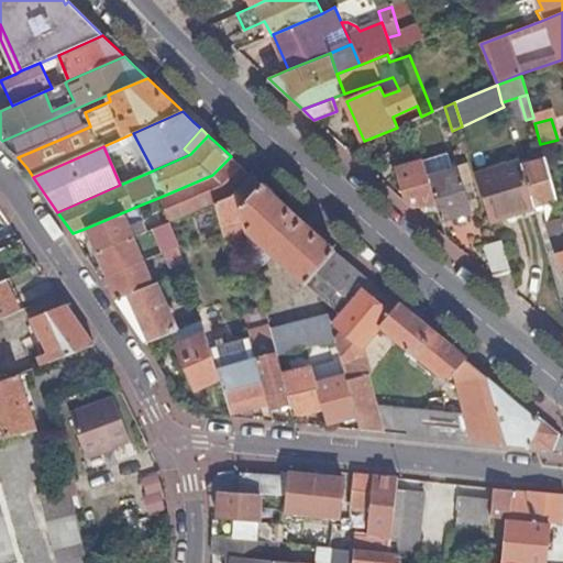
[(521,166),(533,205),(556,199),(547,165),(542,148),(530,152),(533,163),(521,166)]
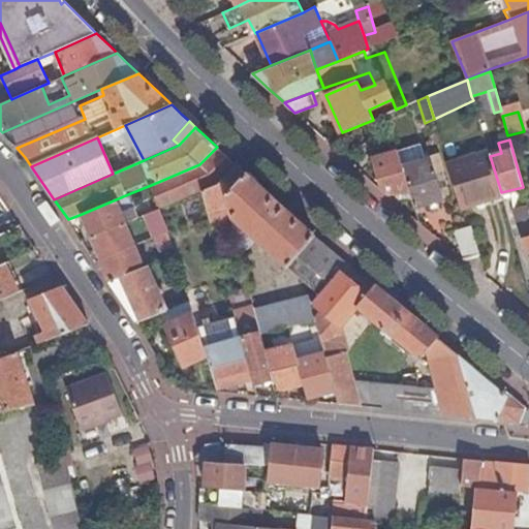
[(421,143),(398,150),(398,151),(410,191),(415,207),(443,198),(434,173),(439,172),(434,154),(426,157),(421,143)]
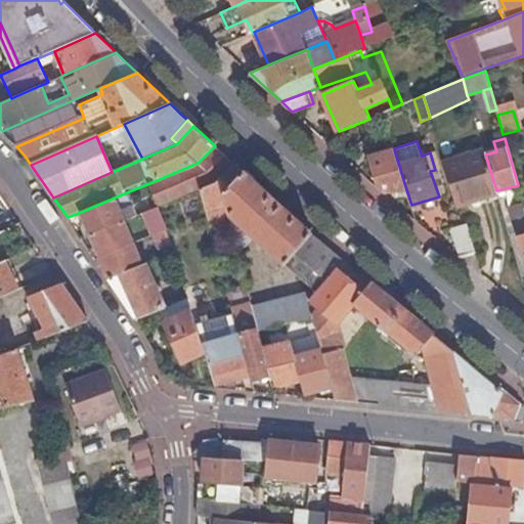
[(149,183),(159,207),(160,206),(201,188),(215,182),(233,163),(225,156),(215,145),(198,163),(149,183)]
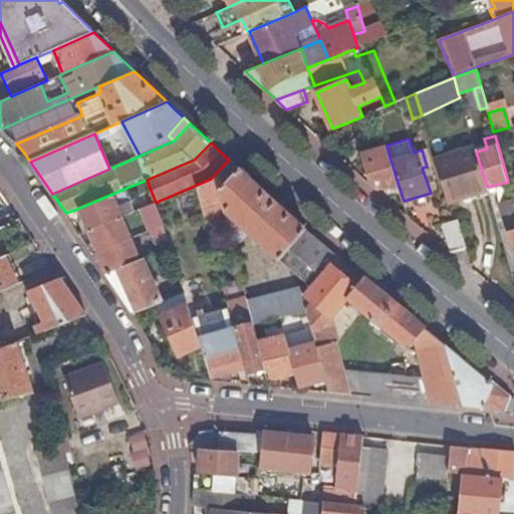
[(361,156),(370,183),(375,188),(399,186),(387,147),(361,156)]
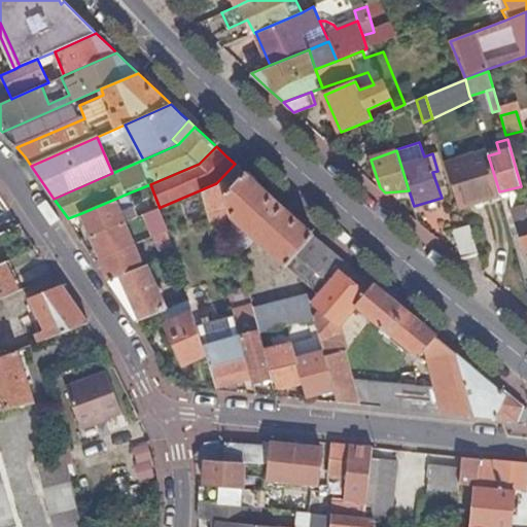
[(512,154),(521,186),(526,207),(526,208),(526,165),(523,151),(512,154)]
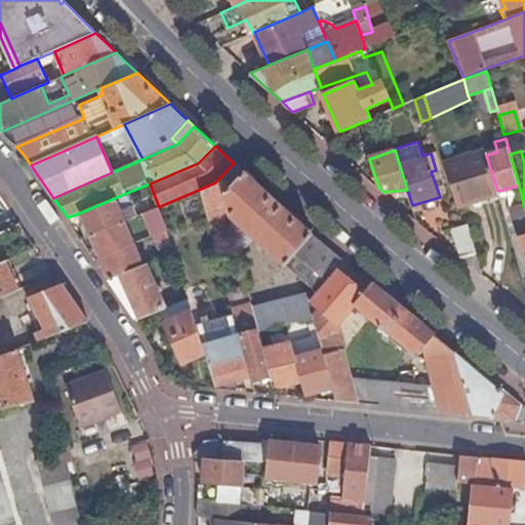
[(431,153),(436,170),(441,168),(436,152),(431,153)]
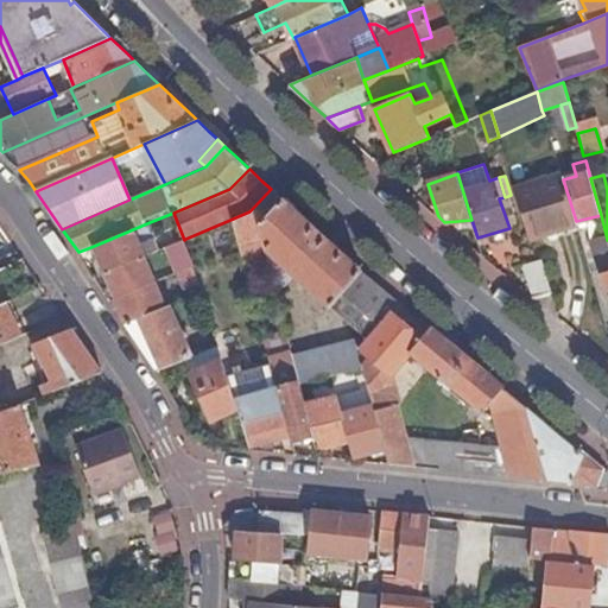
[(562,176),(515,190),(531,242),(578,228),(576,221),(563,179),(562,176)]
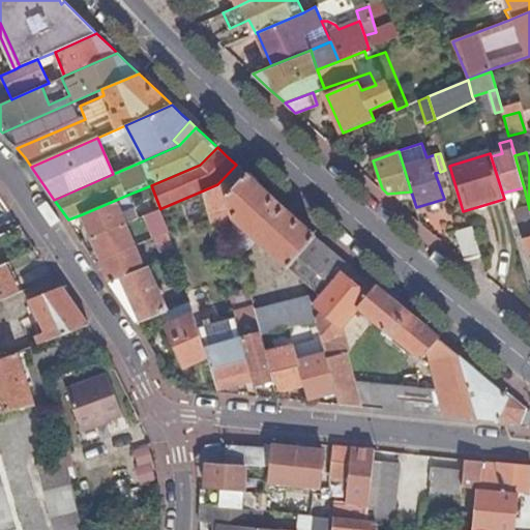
[(217,184),(203,190),(213,229),(234,224),(227,195),(246,174),(236,165),(217,184)]
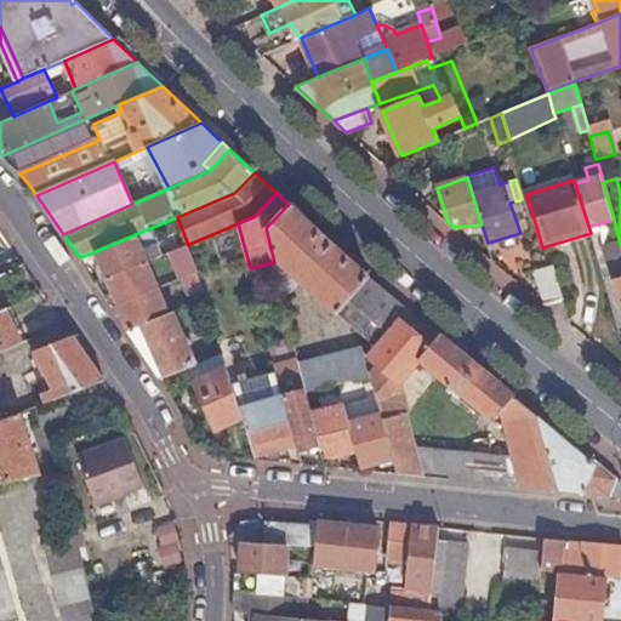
[(266,228),(274,262),(277,272),(284,301),(302,281),(339,313),(370,277),(330,241),(289,204),(266,228)]
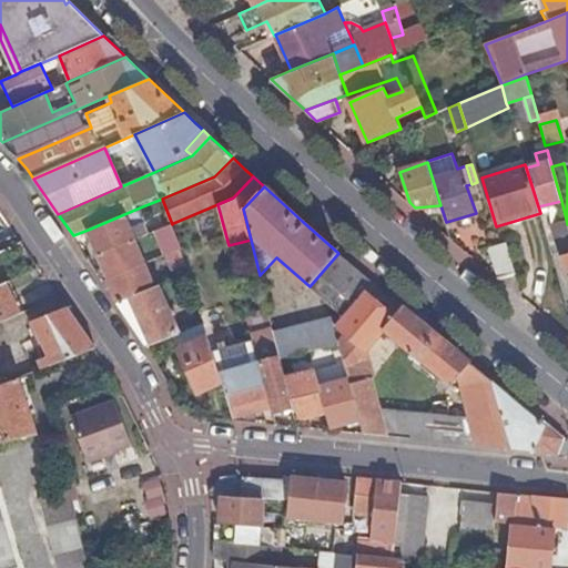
[(88,230),(99,254),(135,240),(140,237),(139,233),(133,234),(131,230),(146,223),(140,208),(88,230)]
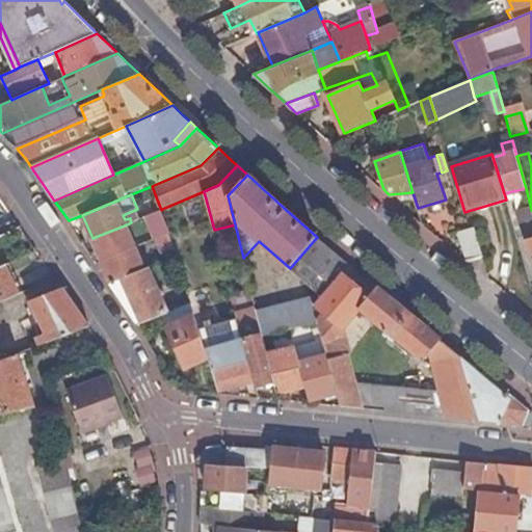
[(161,210),(145,216),(155,239),(169,233),(162,209),(161,210)]
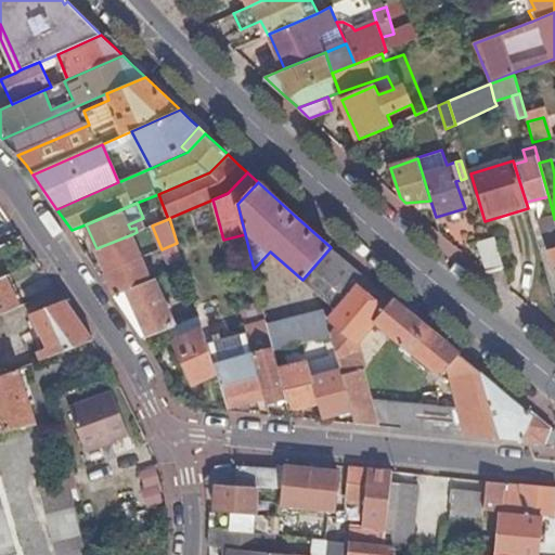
[(538,223),(545,245),(554,242),(554,219),(554,218),(538,223)]
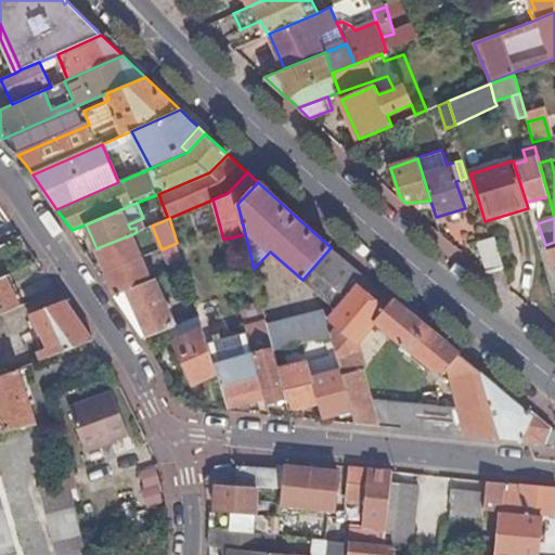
[(97,248),(106,271),(142,257),(132,234),(97,248)]
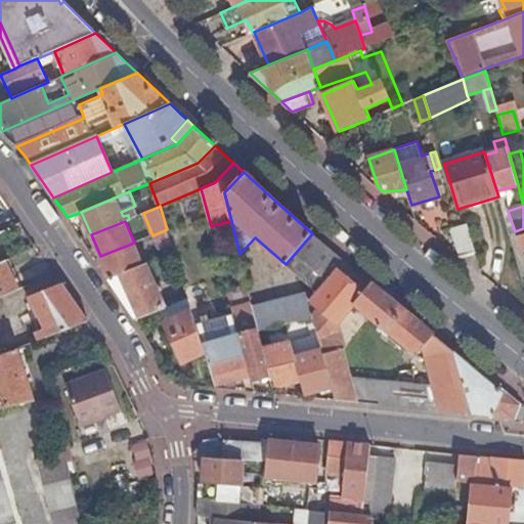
[(159,249),(172,244),(167,229),(153,235),(159,249)]
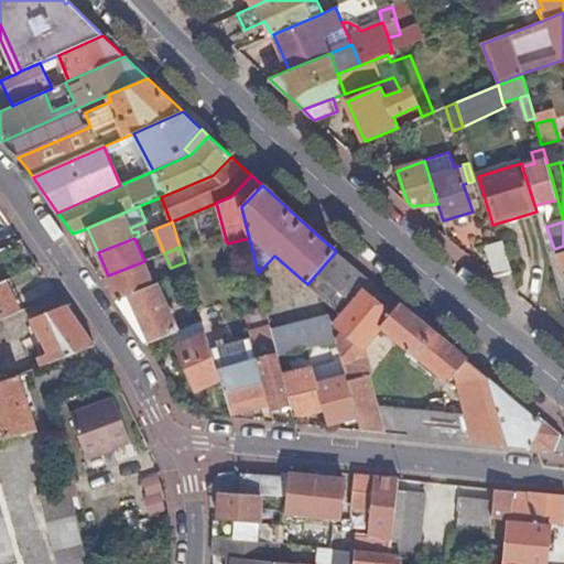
[(488,250),(496,277),(508,275),(499,247),(488,250)]
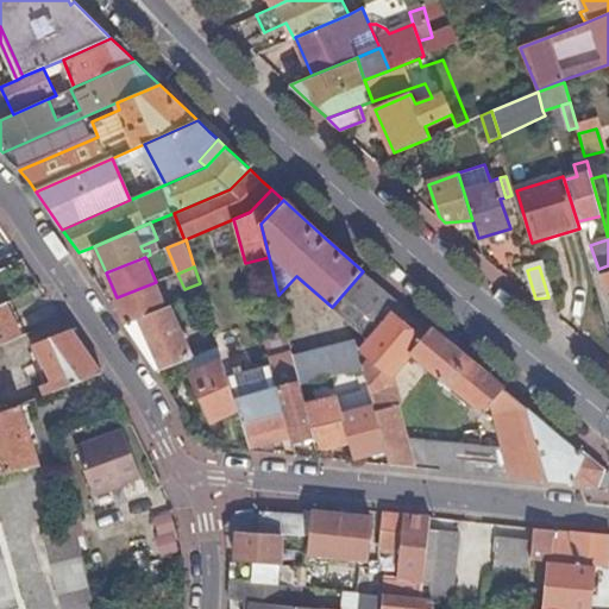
[(332,307),(344,318),(353,326),(357,339),(365,368),(374,401),(391,380),(413,353),(484,412),(489,408),(503,389),(444,340),(426,326),(418,336),(394,315),(402,306),(363,271),(332,307)]
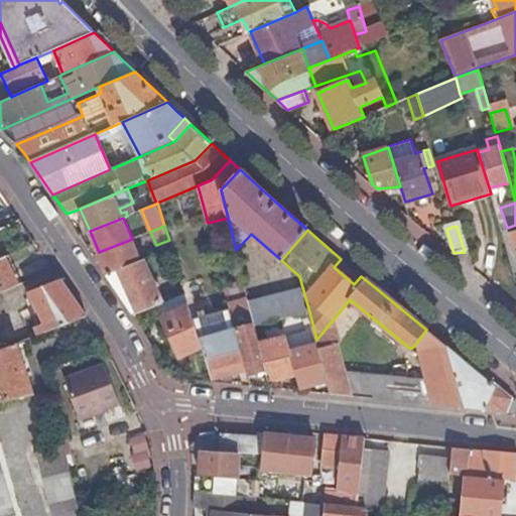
[(132,239),(99,252),(103,262),(109,274),(141,261),(132,239)]
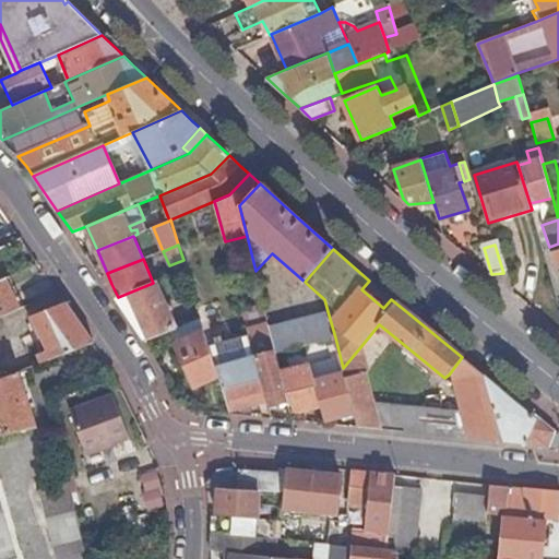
[(0,281),(0,317),(20,308),(6,278),(4,278),(0,281)]
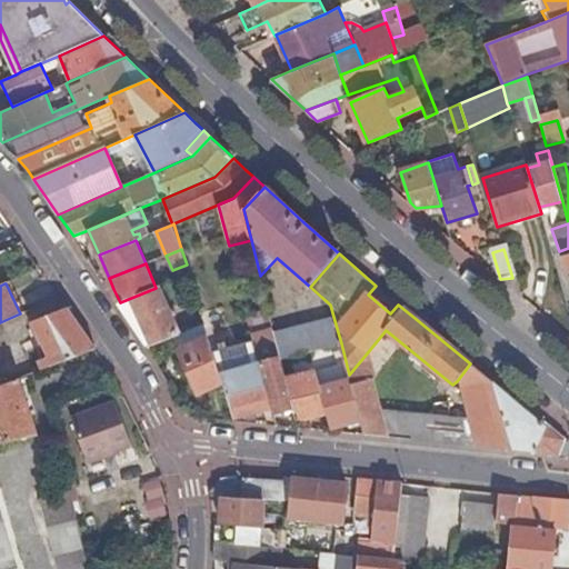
[(137,329),(149,347),(180,335),(159,287),(156,288),(120,302),(119,303),(137,329)]
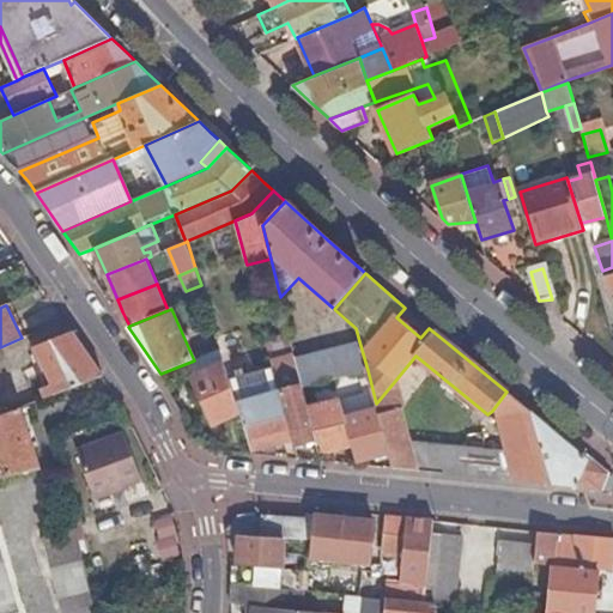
[(337,323),(346,320),(334,309),(337,323)]
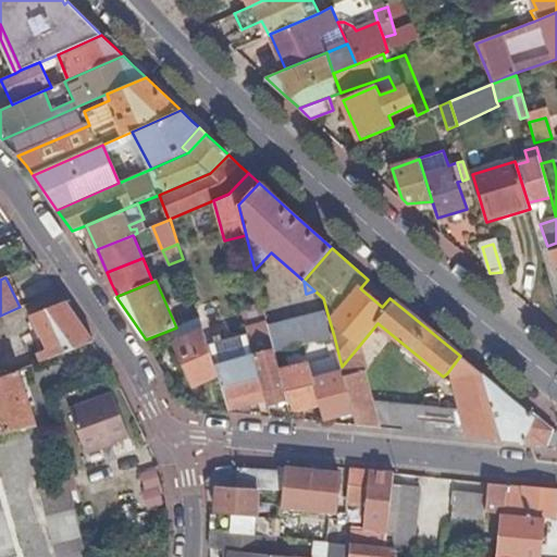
[(37,351),(41,361),(94,341),(77,318),(65,300),(34,314),(49,347),(37,351)]
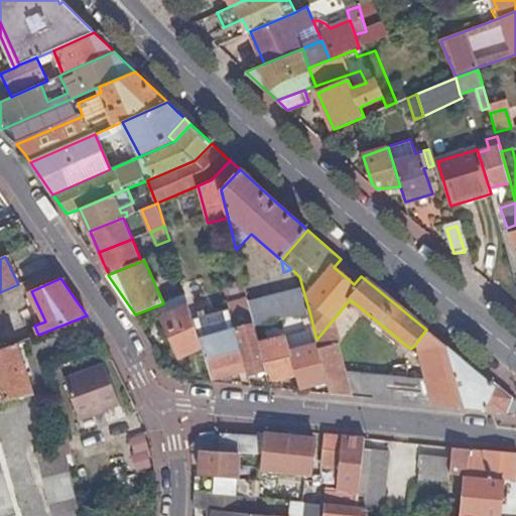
[(302,287),(249,301),(255,325),(282,317),(309,311),(302,287)]
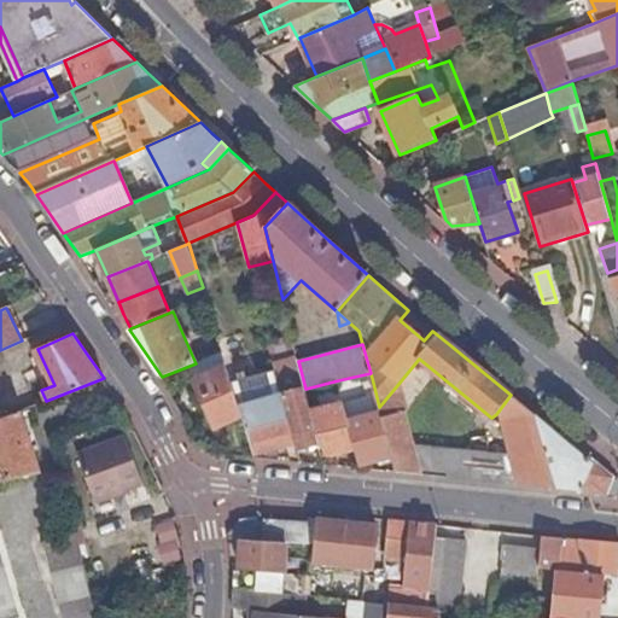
[(298,359),(275,365),(284,395),(296,443),(297,449),(319,443),(310,410),(305,389),(298,361),(298,359)]
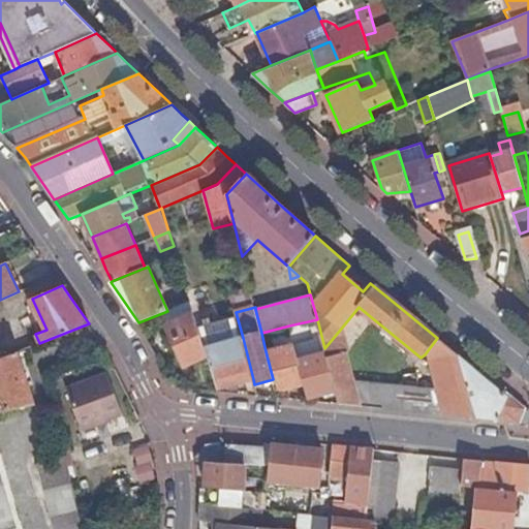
[(236,312),(197,322),(206,347),(242,338),(236,312)]
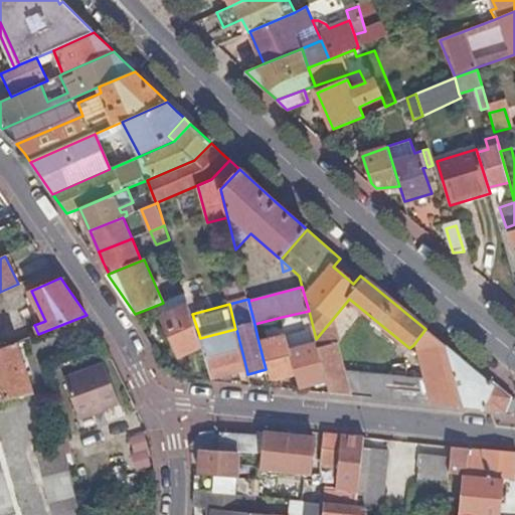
[(180,355),(202,346),(200,338),(192,314),(189,305),(163,317),(180,355)]
